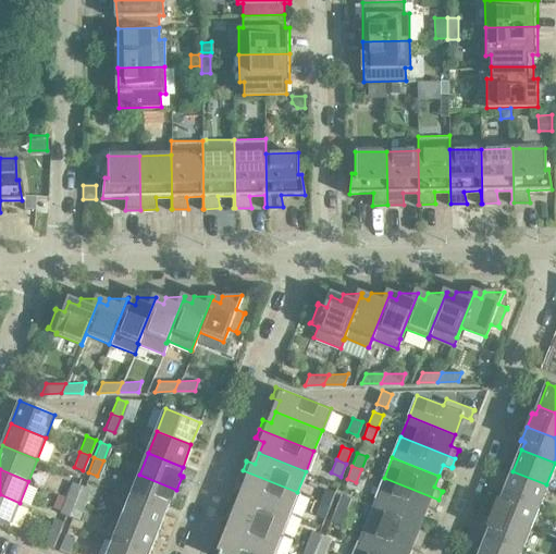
[(247,483),(243,494),(289,513),(297,492),(243,470),(239,478),(238,479),(247,483)]
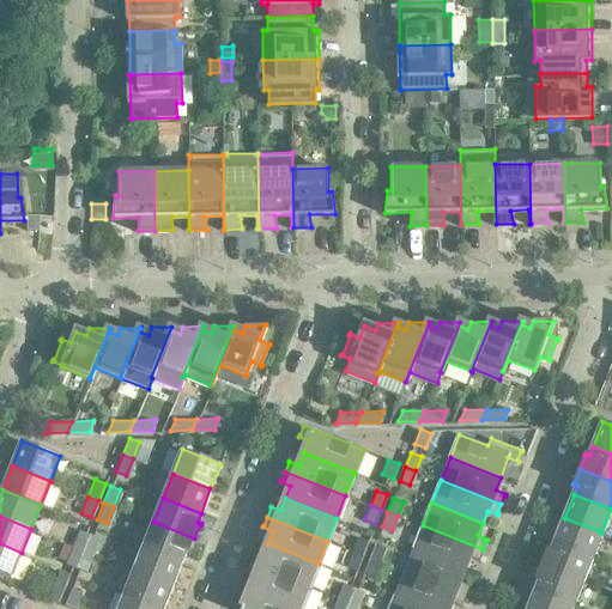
[(555,542),(592,558),(601,533),(564,518),(555,542)]
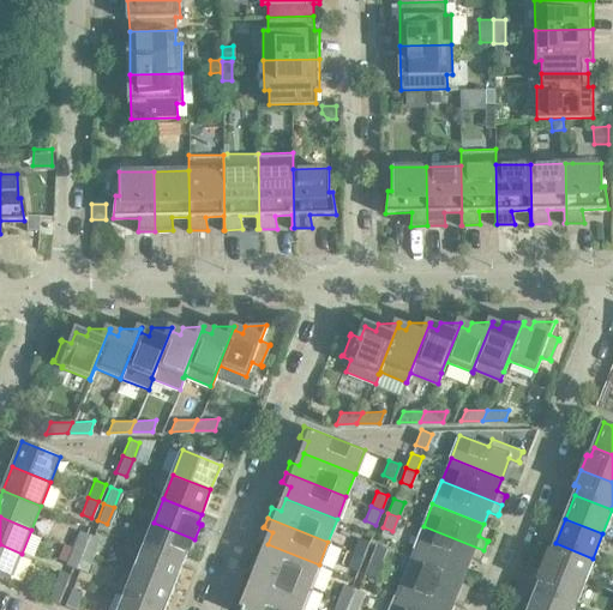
[(144,547),(181,562),(185,554),(190,555),(190,554),(188,554),(194,539),(154,523),(144,547)]
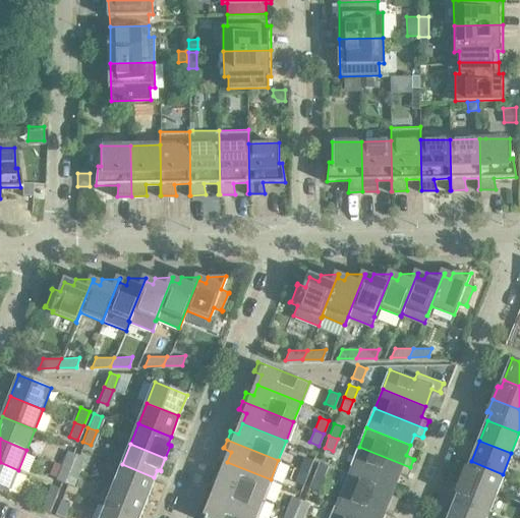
[(351,466),(395,483),(399,473),(407,476),(407,475),(410,467),(359,447),(351,466)]
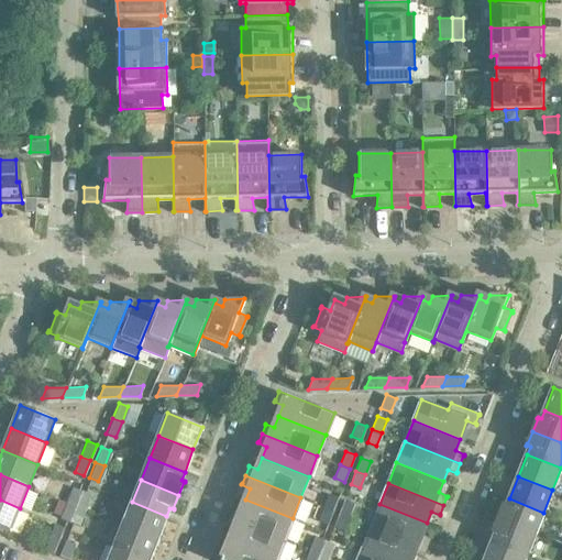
[(75,505),(81,490),(72,486),(66,502),(75,505)]
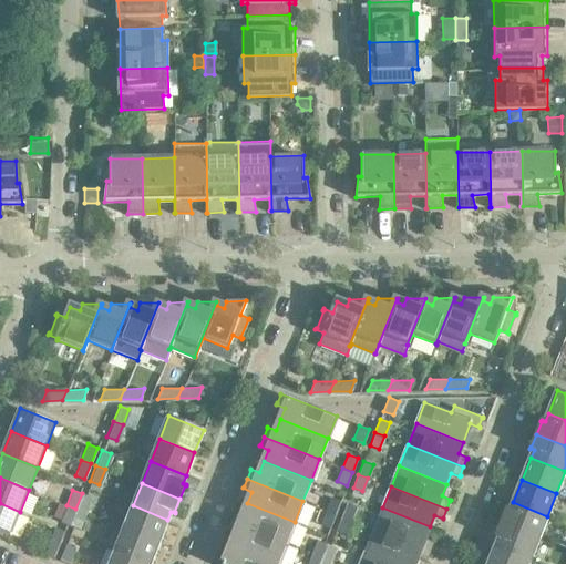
[(91,496),(82,493),(75,509),(85,512),(91,496)]
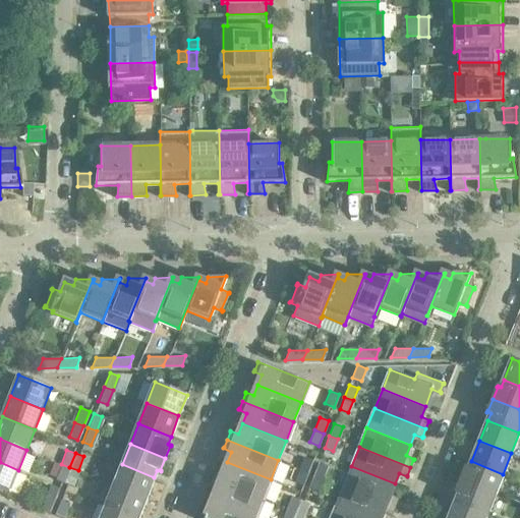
[(299,468),(308,471),(313,459),(304,456),(299,468)]
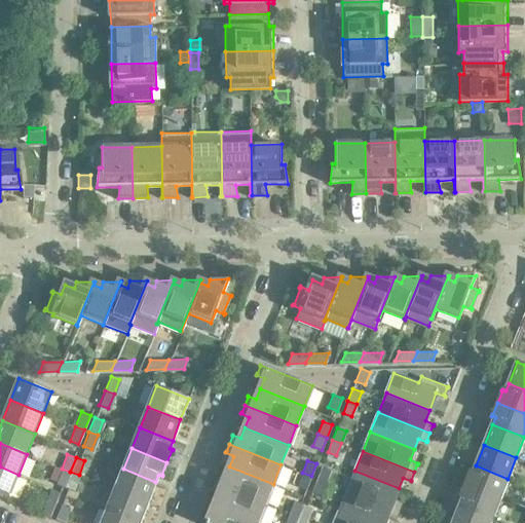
[(316,479),(326,482),(331,470),(322,465),(316,479)]
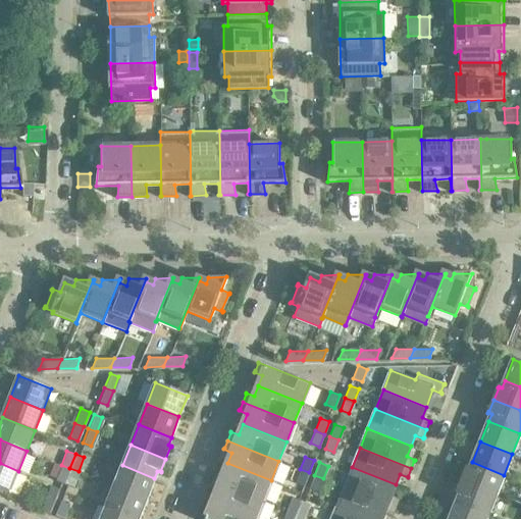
[(504,475),(472,462),(469,469),(466,468),(465,469),(466,469),(461,481),(496,496),(504,475)]
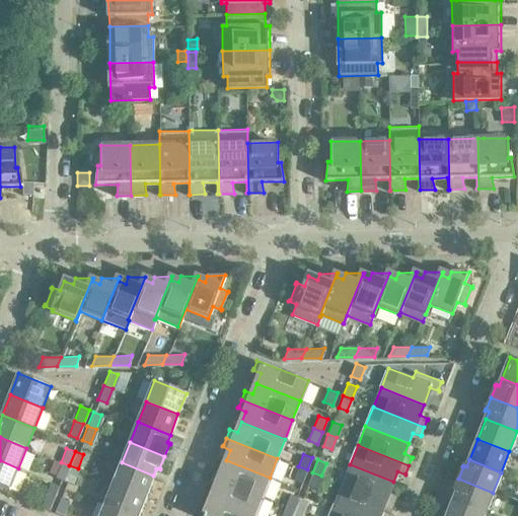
[(18,468),(0,460),(0,490),(4,492),(5,488),(9,490),(18,468)]
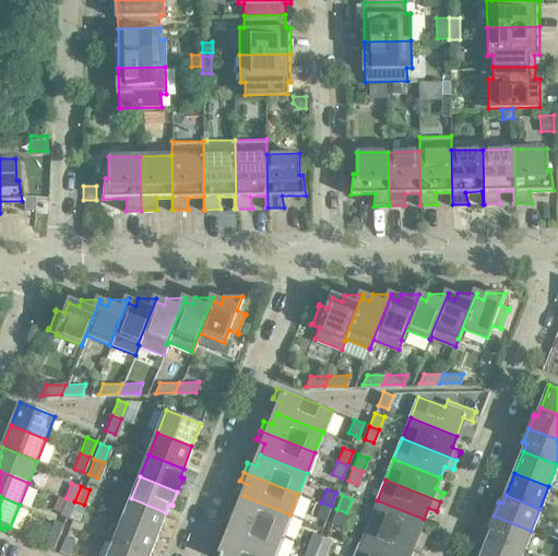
[(291,515),(244,496),(239,507),(230,504),(230,505),(227,513),(282,535),(291,515)]
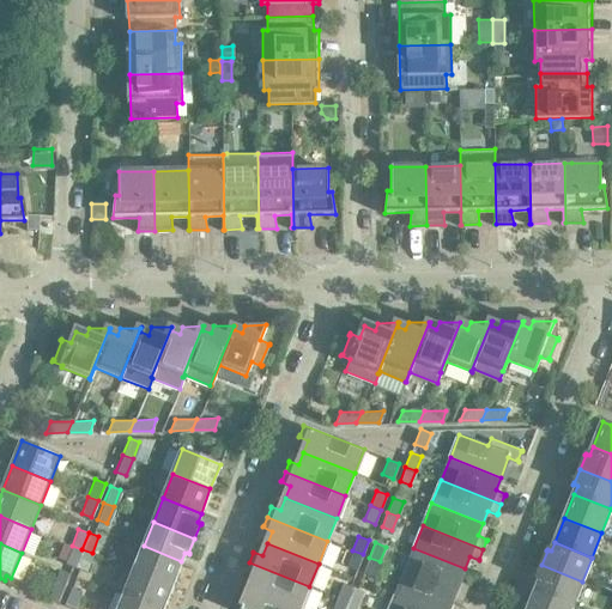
[(82,549),(72,546),(65,562),(76,566),(82,549)]
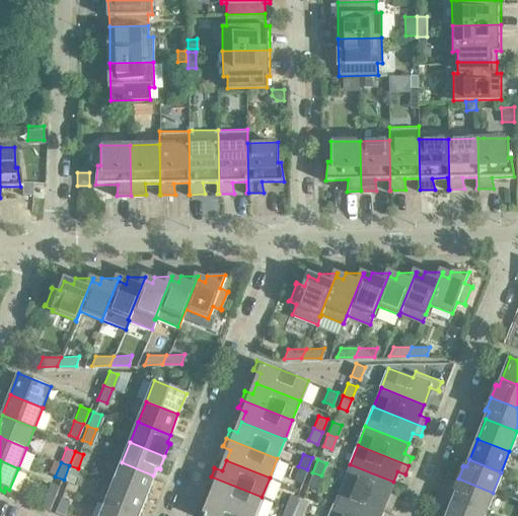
[(122,462),(114,483),(145,496),(153,475),(122,462)]
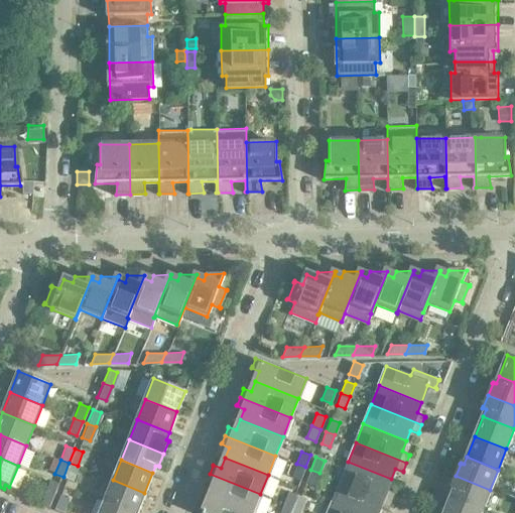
[(387,489),(391,479),(348,462),(341,481),(391,501),(394,493),(394,494),(395,493),(387,489)]
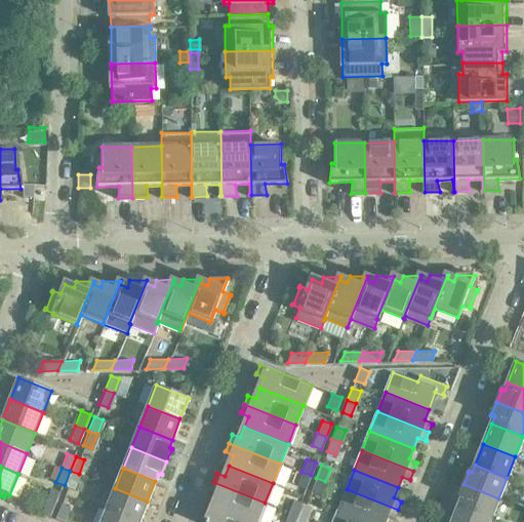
[(73,488),(79,474),(70,471),(65,485),(73,488)]
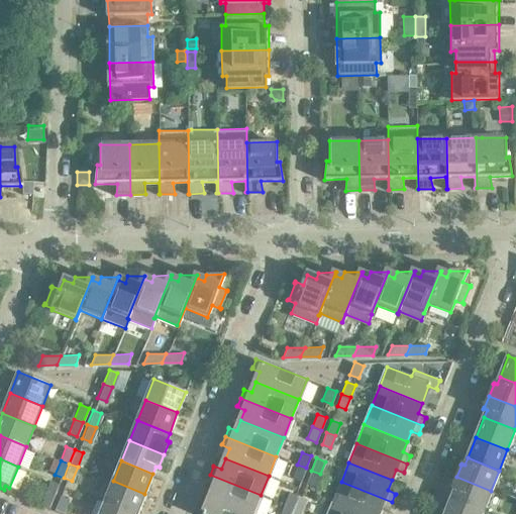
[(301,481),(306,468),(297,465),(292,477),(301,481)]
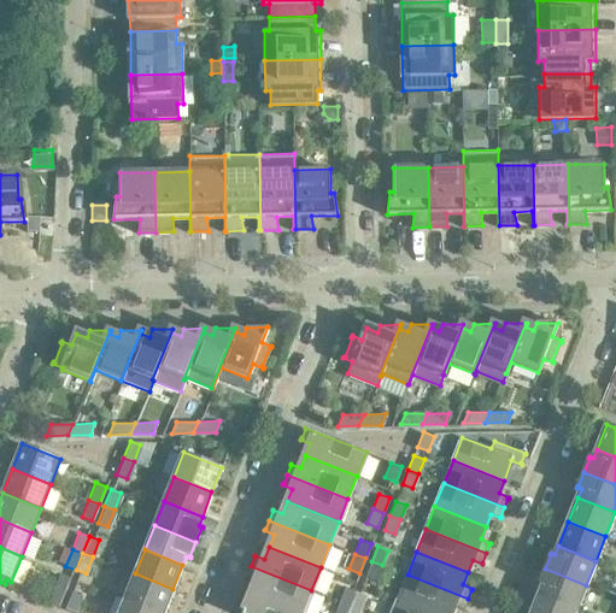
[(376,579),(382,565),(371,561),(367,576),(376,579)]
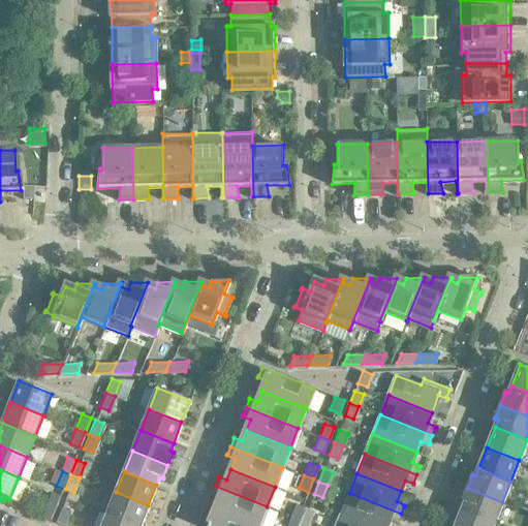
[(267,506),(215,486),(212,493),(211,494),(219,497),(215,508),(259,525),(267,506)]
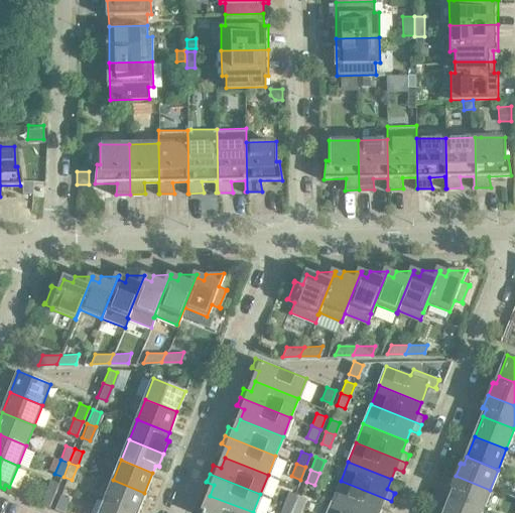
[(490,490),(456,476),(452,488),(451,488),(449,489),(454,490),(451,497),(482,510),(490,490)]
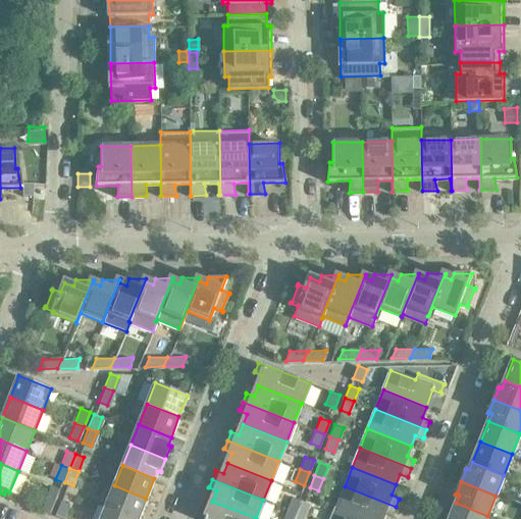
[(138,518),(146,499),(114,485),(106,507),(138,518)]
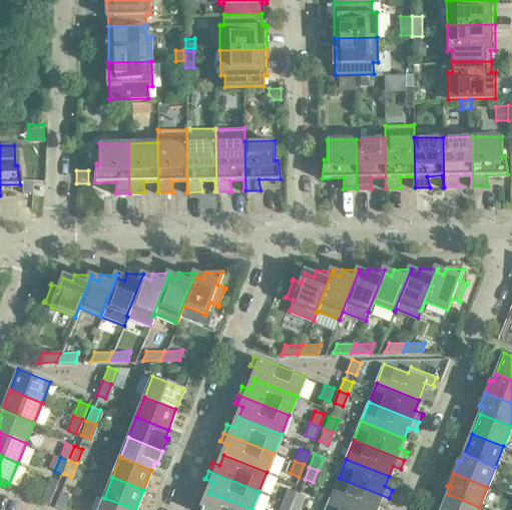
[(386,506),(389,498),(339,478),(331,497),(363,509),(375,509),(378,504),(386,507),(386,506)]
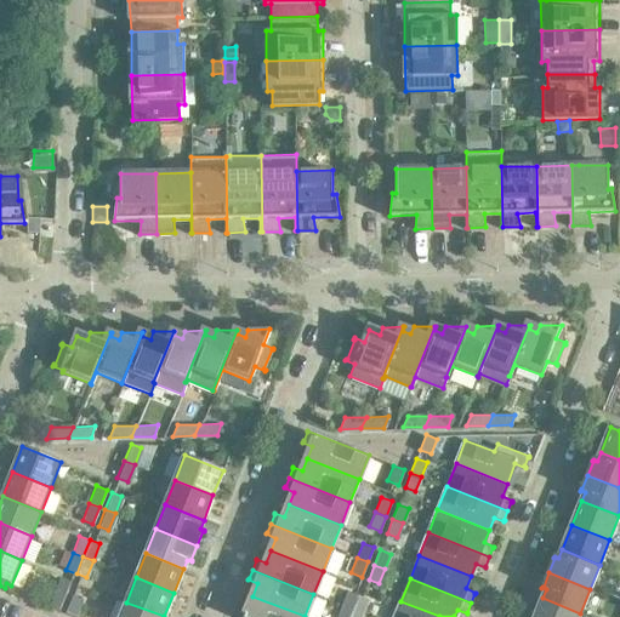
[(53,588),(47,605),(60,610),(67,593),(53,588)]
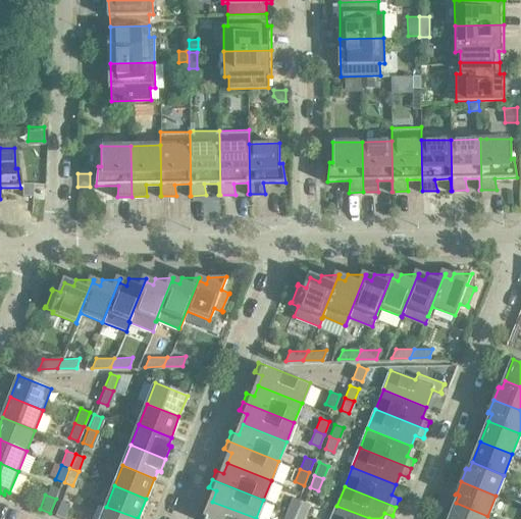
[(297,512),(301,500),(293,497),(288,509),(297,512)]
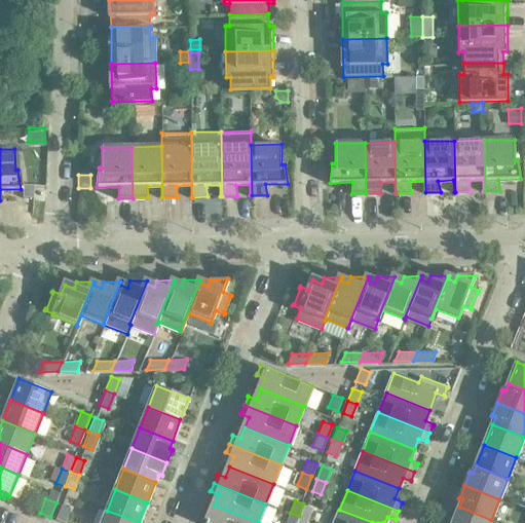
[(61,503),(54,519),(66,522),(72,509),(61,503)]
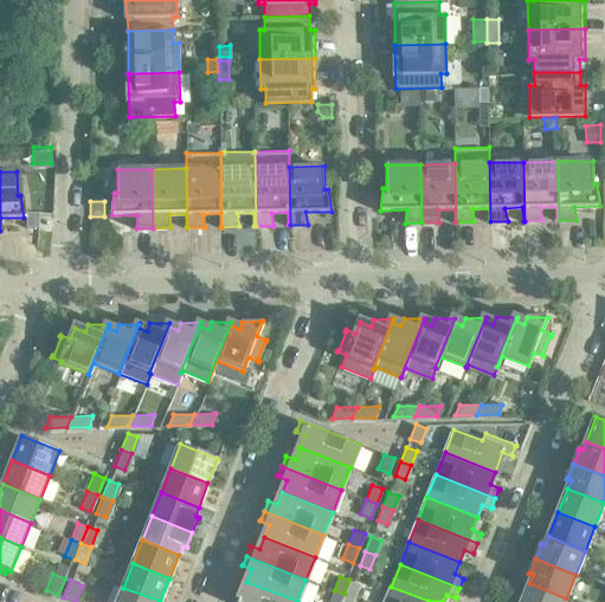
[(360,584),(349,580),(345,594),(354,599),(360,584)]
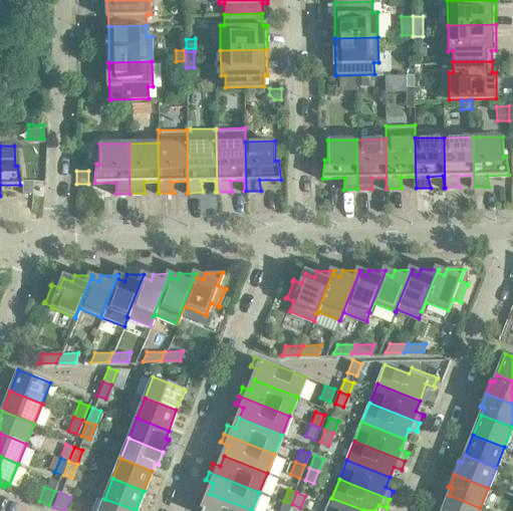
[(251,510),(252,510),(209,494),(202,510),(251,510)]
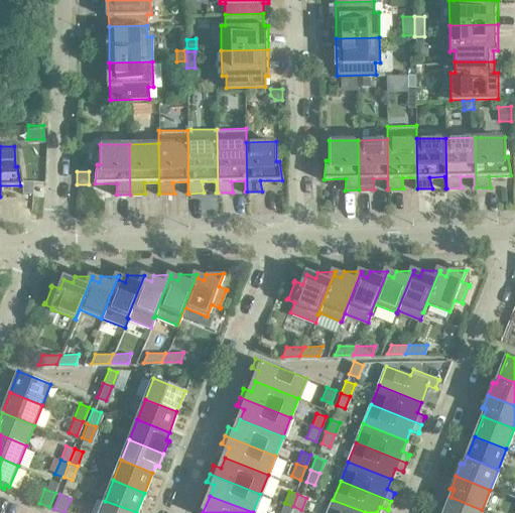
[(451,497),(443,512),(480,512),(482,510),(451,497)]
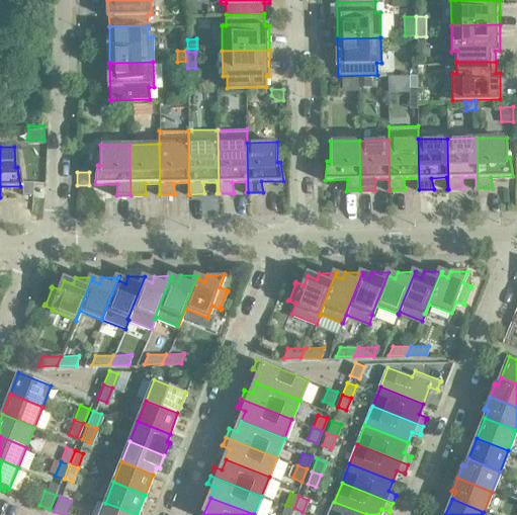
[(366,514),(334,502),(329,514),(366,514)]
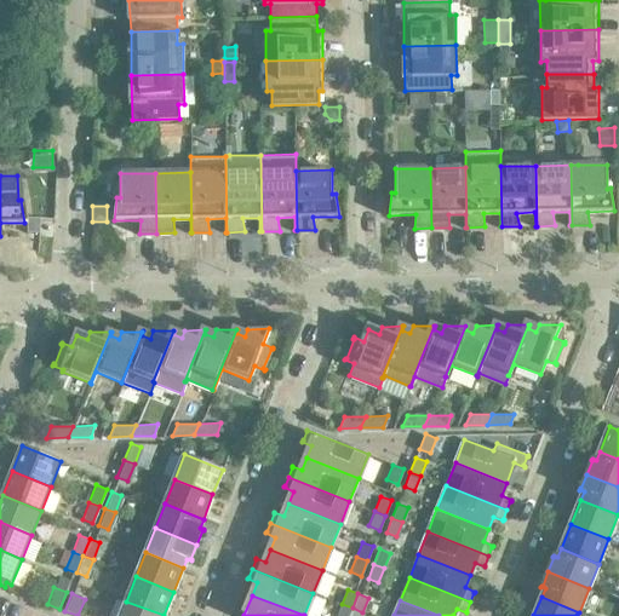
[(164,615),(126,602),(120,615),(164,615)]
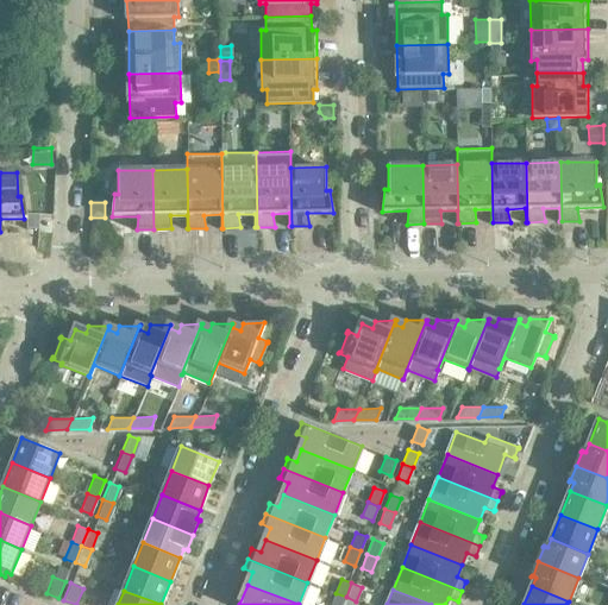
[(342,604),(346,597),(336,593),(331,604),(342,604)]
